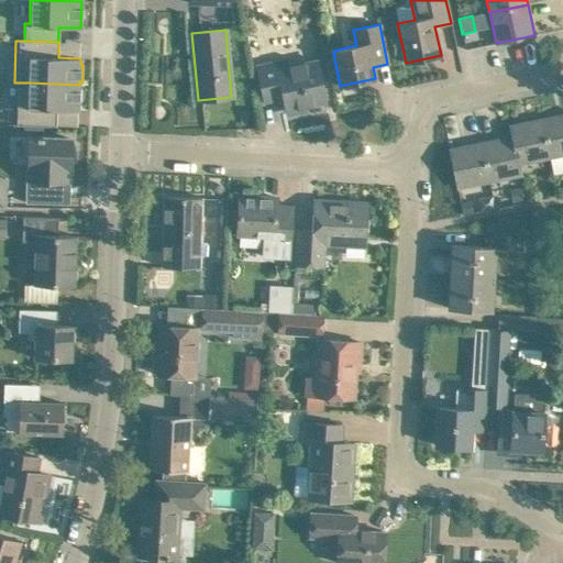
[(284,97),(287,110),(302,107),(326,101),(321,80),(317,61),(287,67),(286,61),(257,67),(265,101),(284,97)]
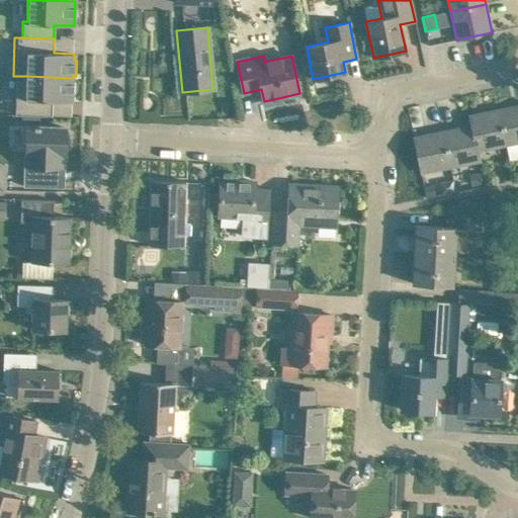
[(13,76),(11,114),(16,114),(52,115),(52,101),(72,101),(73,78),(27,76),(13,76)]
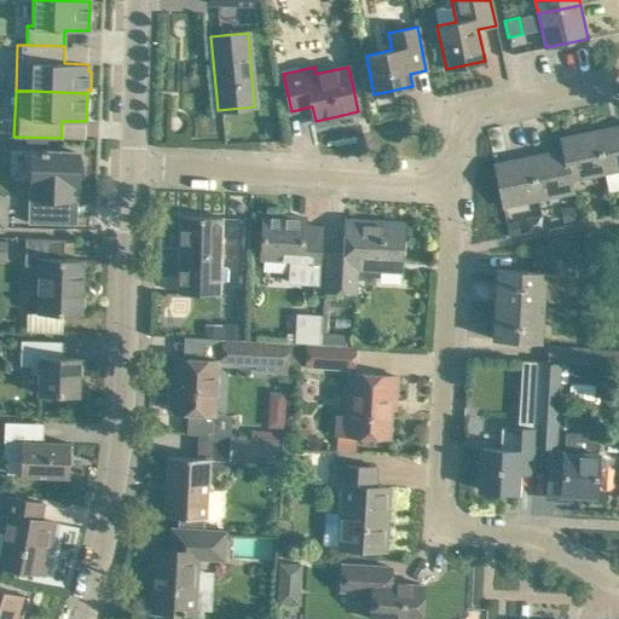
[(618,169),(618,125),(596,131),(605,173),(618,169)]
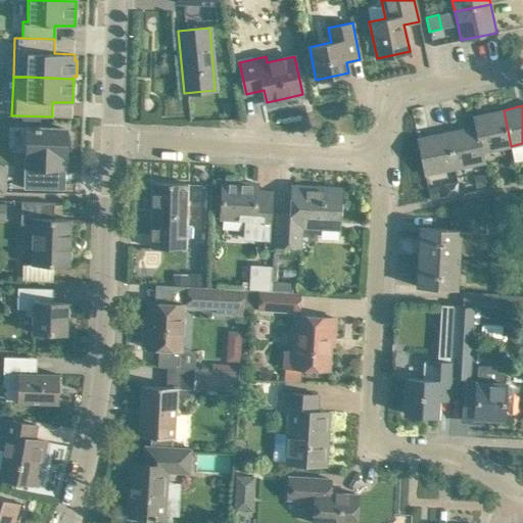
[(474,116),(476,127),(483,162),(484,162),(482,152),(511,146),(504,110),(474,116)]
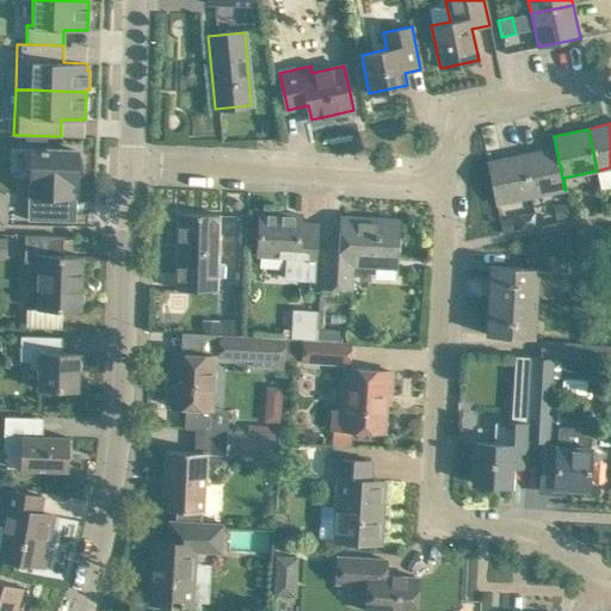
[(30,148),(29,179),(30,179),(29,218),(66,221),(67,198),(74,199),(75,186),(78,186),(79,149),(30,148)]
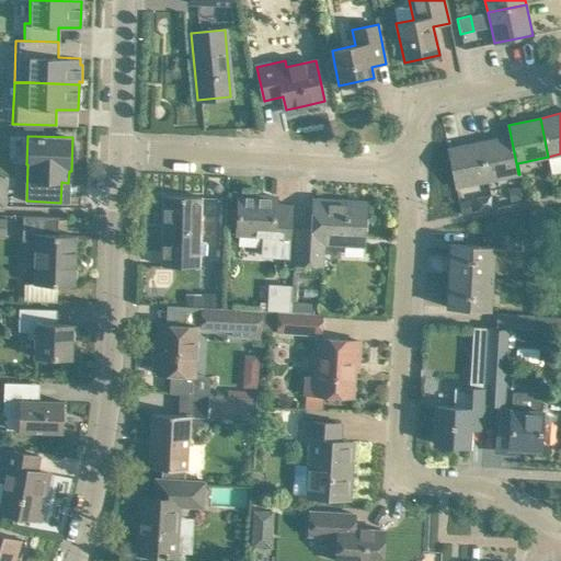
[(511,136),(479,142),(488,181),(518,174),(511,136)]
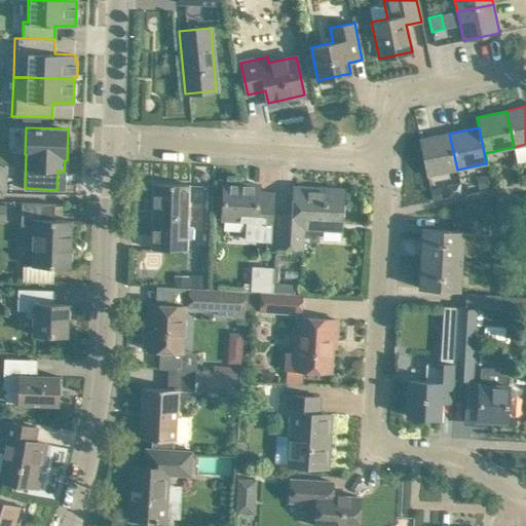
[(449,134),(420,140),(427,176),(457,170),(449,134)]
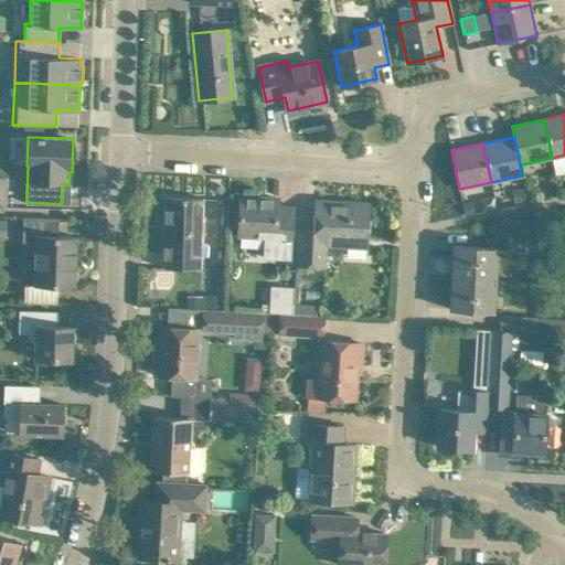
[(514,203),(525,201),(523,189),(512,191),(514,203)]
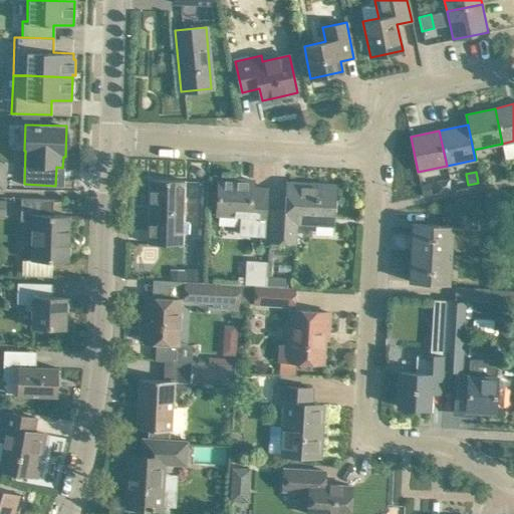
[(0,189),(9,189),(9,175),(0,175),(0,189)]
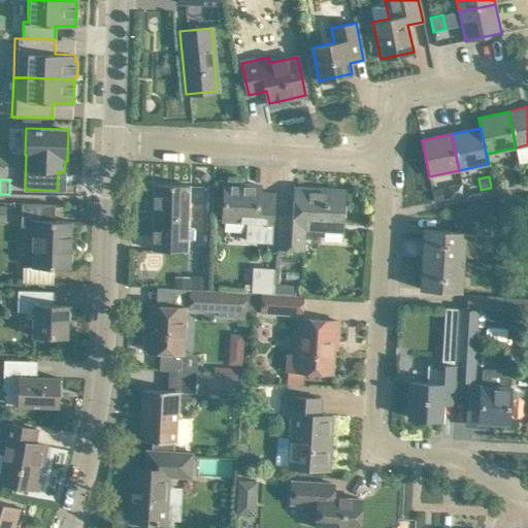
[(189,186),(154,185),(153,250),(188,251),(189,186)]
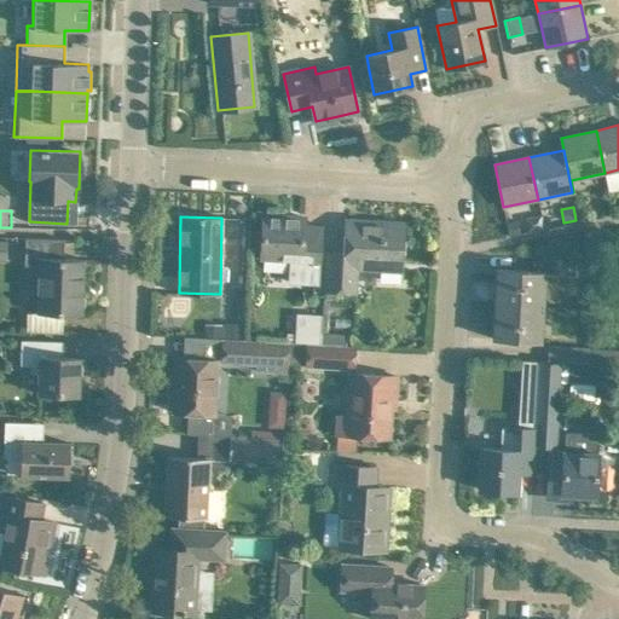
[(259,249),(260,218),(246,217),(244,248),(259,249)]
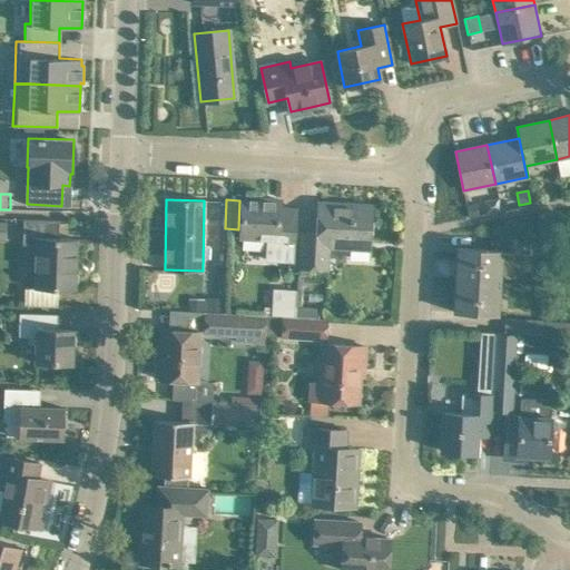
[(242,224),(241,236),(268,238),(267,248),(266,259),(293,261),(293,249),(294,231),(295,208),(279,208),(281,200),(262,199),(262,203),(243,202),(242,224)]
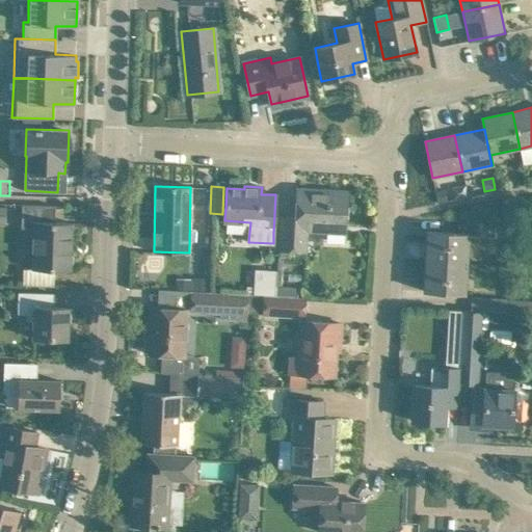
[(307,231),(345,233),(347,191),(297,189),(295,218),(282,217),(280,249),(306,251),(307,231)]
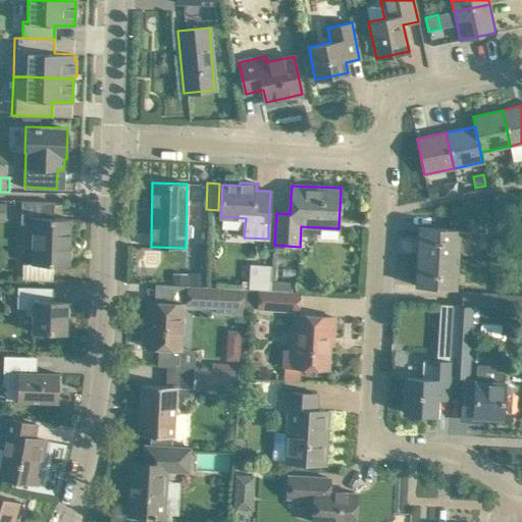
[(437,198),(435,187),(427,188),(430,199),(437,198)]
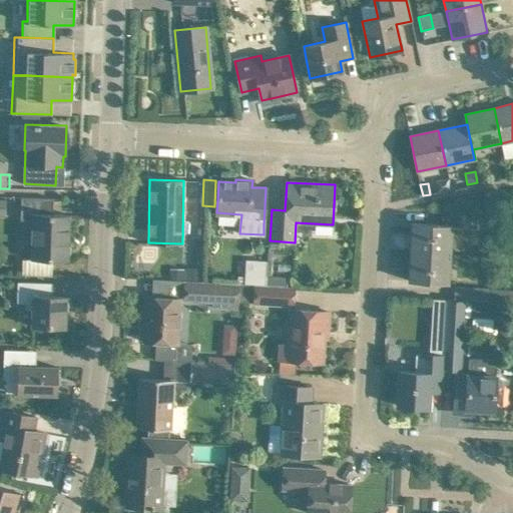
[(52,214),(53,198),(21,197),(20,219),(32,220),(31,260),(67,261),(69,215),(52,214)]
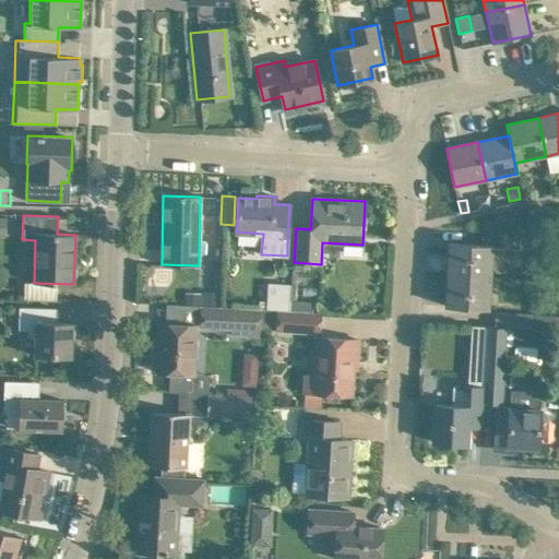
[(536,236),(499,234),(498,247),(535,250),(536,236)]
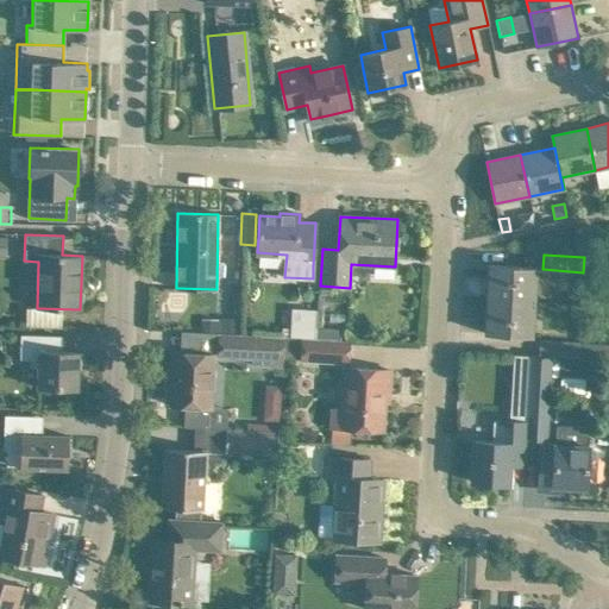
[(487,299),(534,301),(535,268),(488,265),(487,299)]
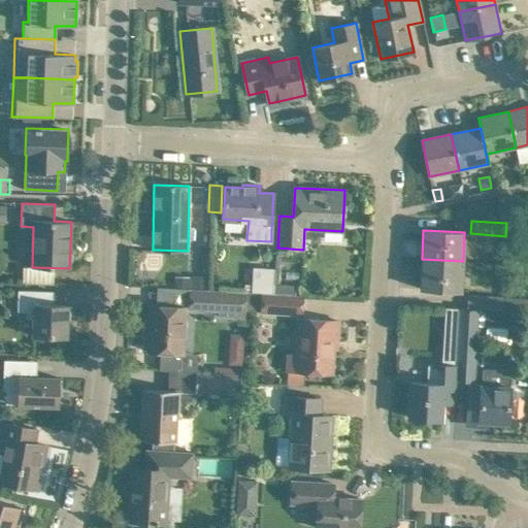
[(275,269),(274,268),(273,281),(274,281),(273,284),(273,294),(296,295),(296,286),(279,284),(282,252),(276,252),(276,254),(274,254),(274,264),(275,264),(275,269)]
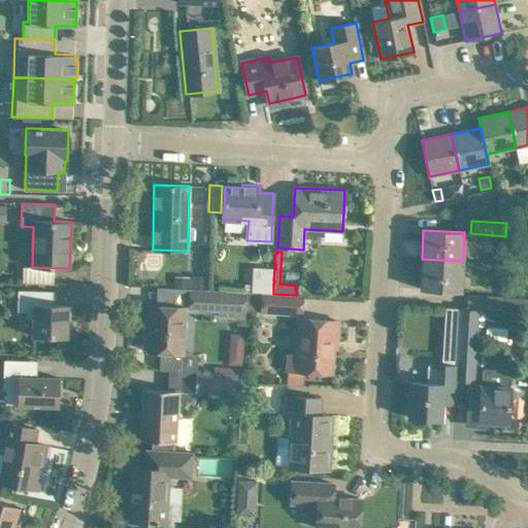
[(461,291),(463,261),(422,259),(420,289),(461,291)]
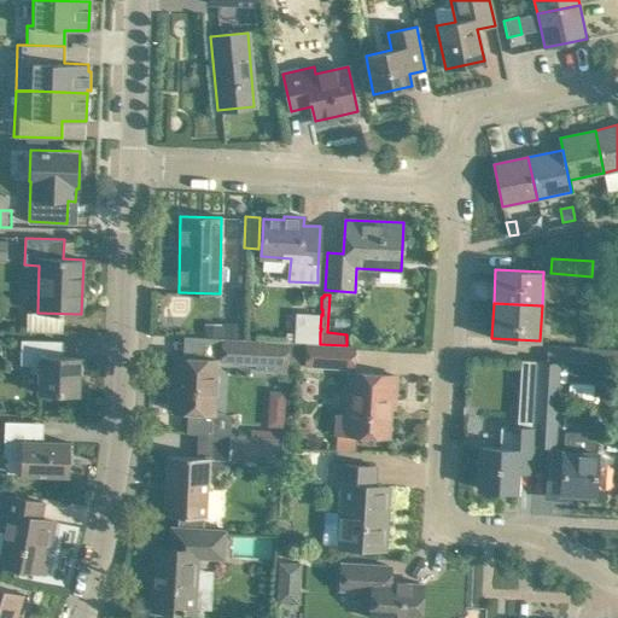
[(303,314),(301,340),(319,342),(320,314),(303,314)]
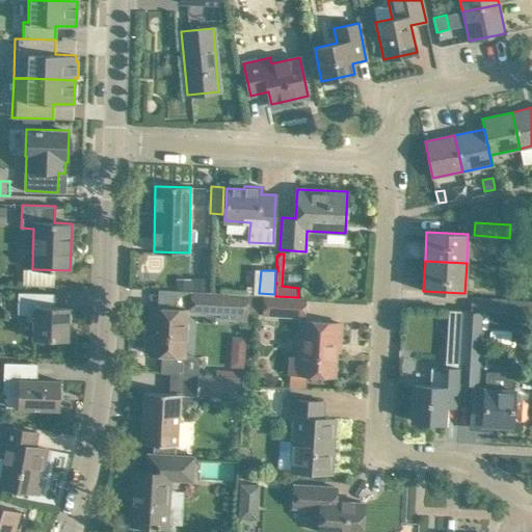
[(247,321),(247,314),(248,294),(191,291),(192,293),(191,311),(220,313),(220,320),(247,321)]
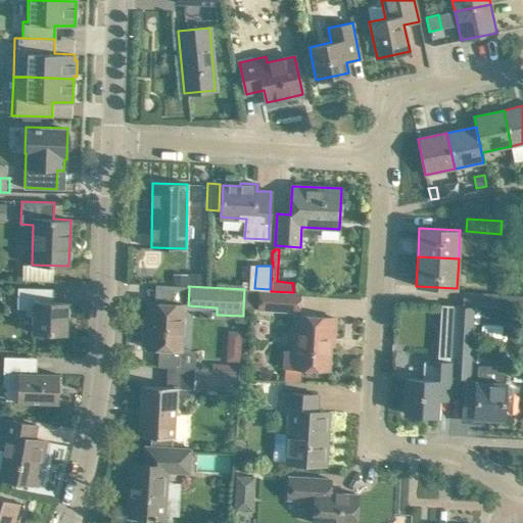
[(32,316),(32,332),(66,334),(67,302),(52,301),(53,288),(33,288),(17,287),(17,308),(26,308),(26,316),(32,316)]
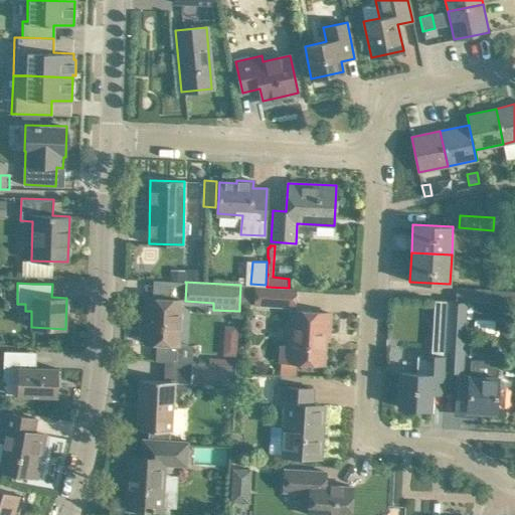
[(295,288),(289,288),(267,287),(240,285),(239,304),(294,307),(295,288)]
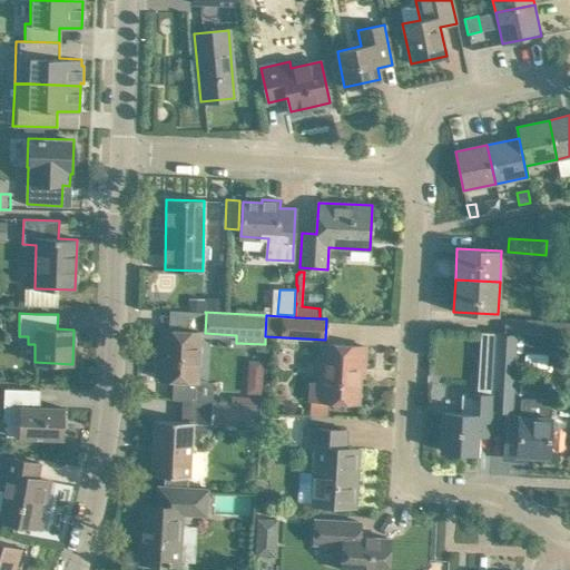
[(504,318),(503,334),(541,335),(542,321),(504,318)]
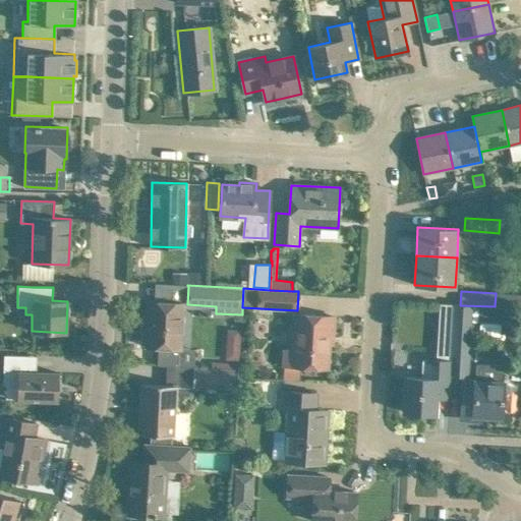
[(520,306),(520,294),(496,293),(495,306),(460,305),(454,304),(450,375),(464,377),(468,312),(477,313),(477,322),(504,324),(505,305),(520,306)]
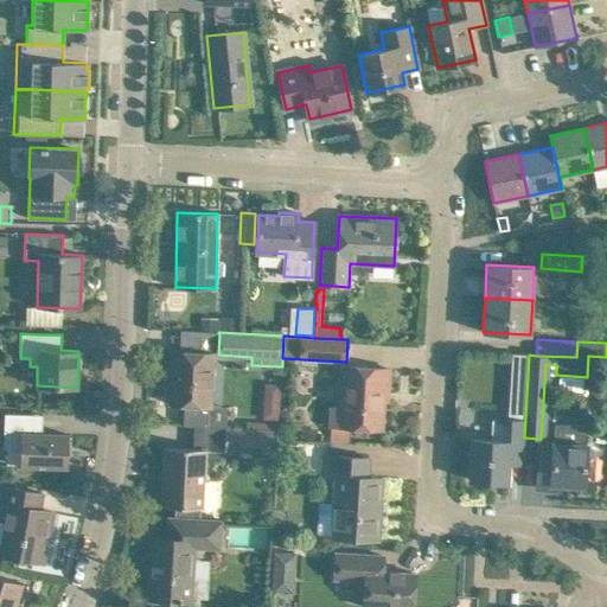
[(184,426),(209,427),(212,353),(173,351),(170,403),(185,404),(184,426)]
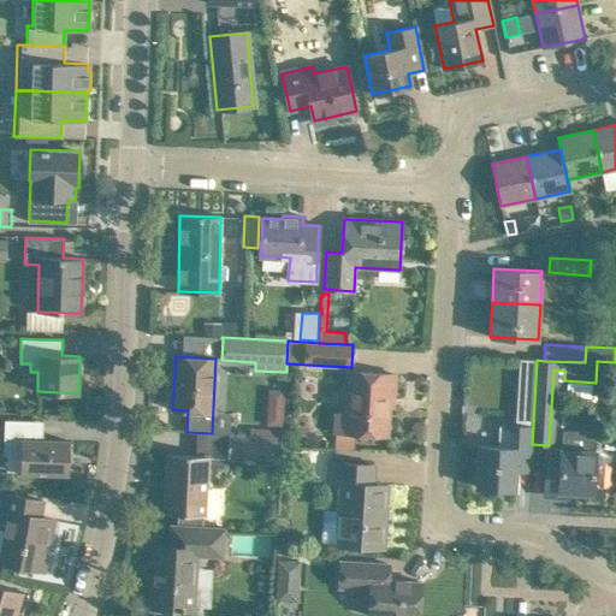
[(516,466),(531,466),(532,444),(537,360),(520,359),(515,427),(499,426),(498,448),(479,446),(477,487),(515,489),(516,466)]
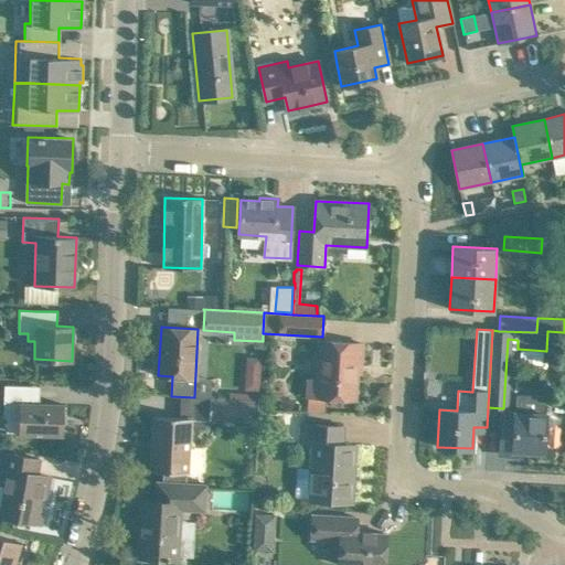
[(308,396),(307,411),(326,412),(327,397),(332,398),(354,400),(356,363),(361,363),(362,343),(340,342),(320,340),(318,379),(317,397),(308,396)]
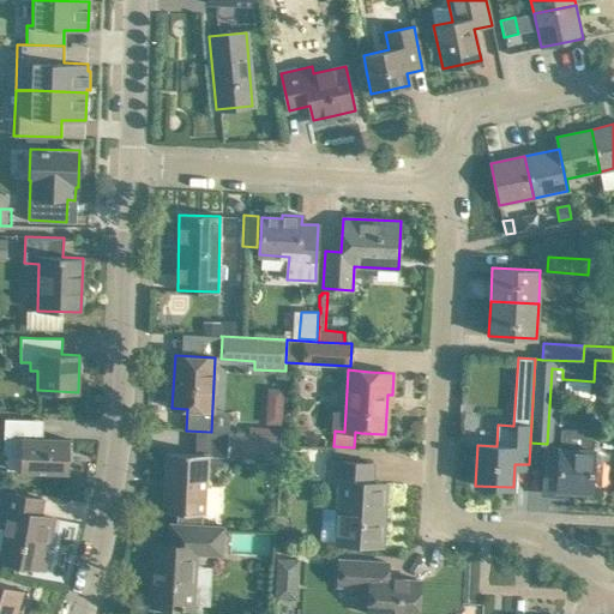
[(282,403),(265,402),(264,423),(281,425),(282,403)]
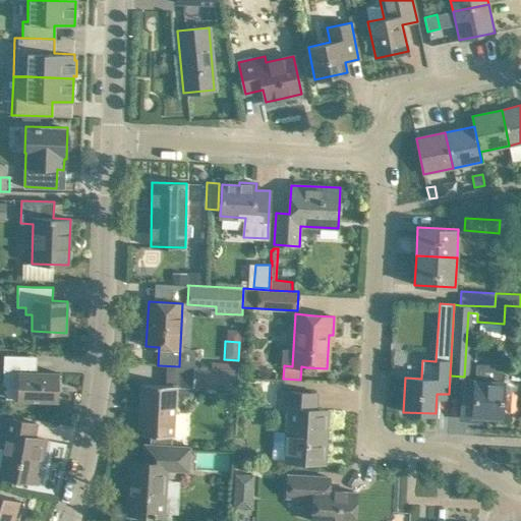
[(18,386),(18,400),(57,402),(58,373),(29,372),(30,356),(4,355),(3,385),(18,386)]
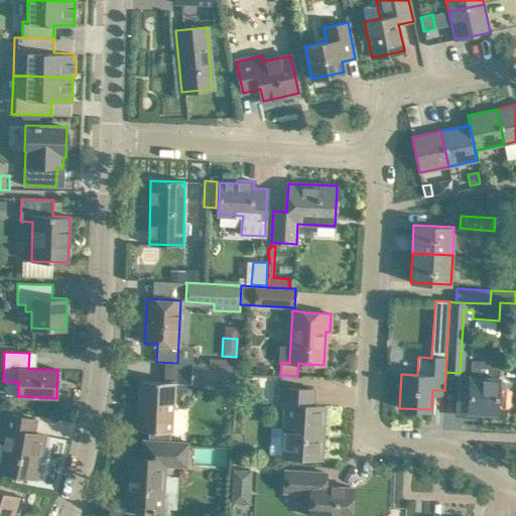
[(456,411),(496,413),(497,394),(502,394),(505,390),(505,383),(502,379),(498,378),(499,362),(471,361),(470,377),(458,376),(456,411)]
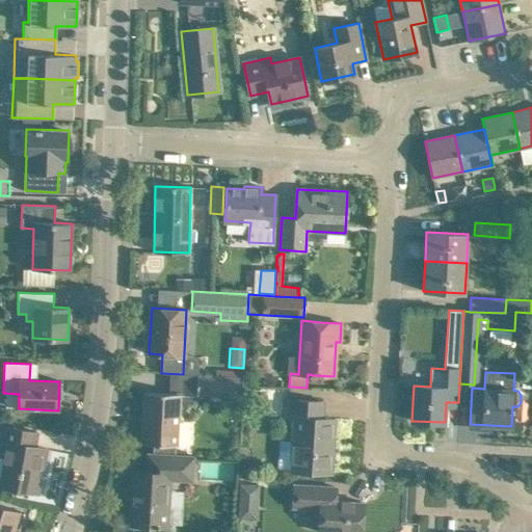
[(243,377),(197,375),(196,395),(242,397),(243,377)]
